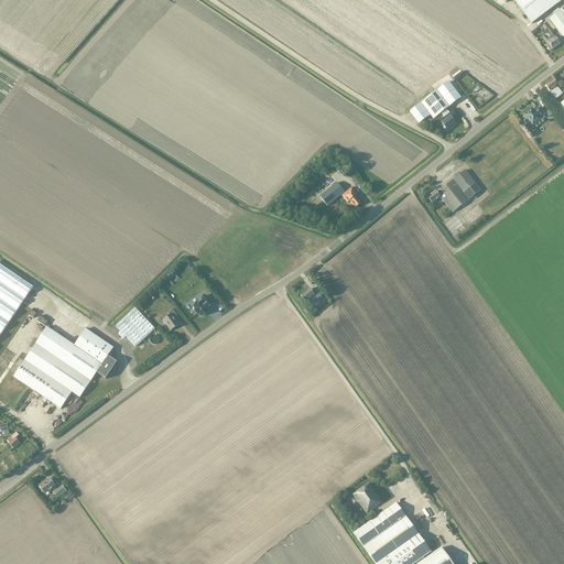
[(502,0),(506,2),(508,0),(512,0),(530,22),(557,0),(502,0)]
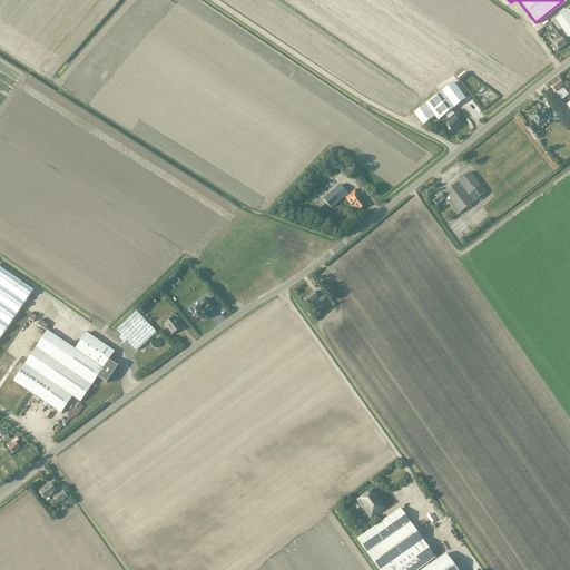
[(569,17),(568,13),(569,11),(566,7),(558,12),(560,15),(554,19),(569,38),(569,36),(569,17)]
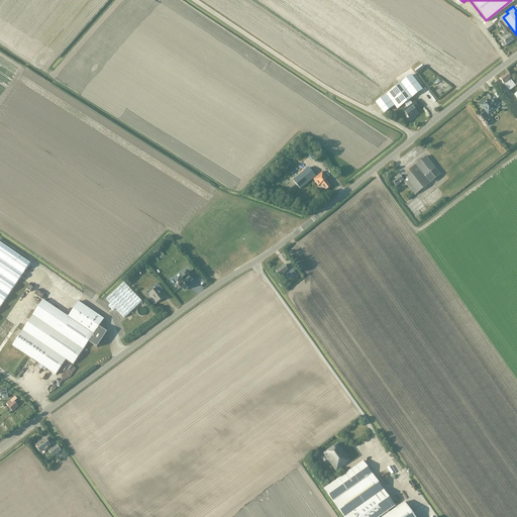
[(505,36),(499,41),(504,46),(513,40),(504,28),(501,31),(505,36)]
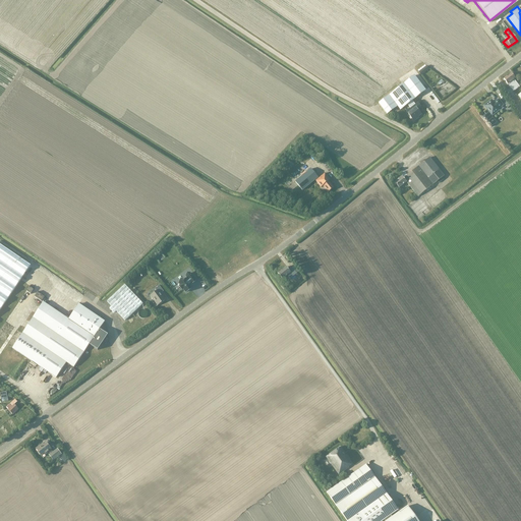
[(510,88),(513,92),(519,88),(516,82),(514,79),(515,78),(511,72),(503,79),(510,88)]
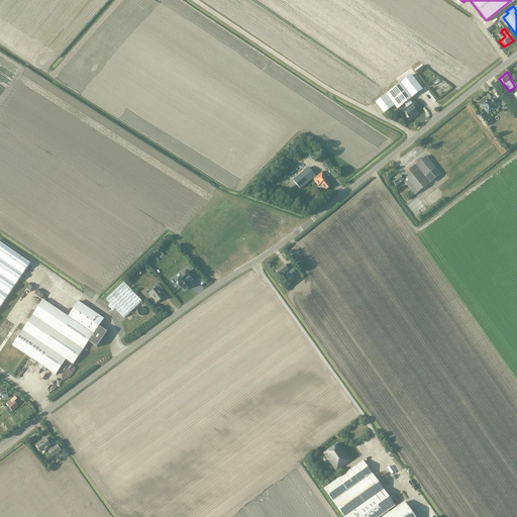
[(422,90),(411,75),(375,103),(382,111),(384,113),(389,109),(391,112),(396,108),(397,109),(404,104),(409,100),(422,90)]
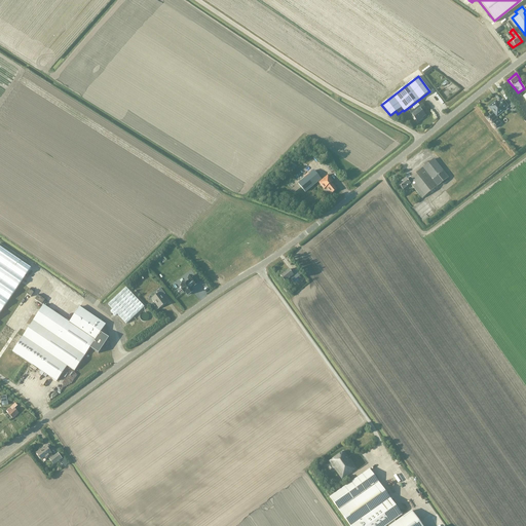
[(495,102),(489,107),(496,116),(502,111),(502,110),(506,106),(502,101),(497,105),(495,102)]
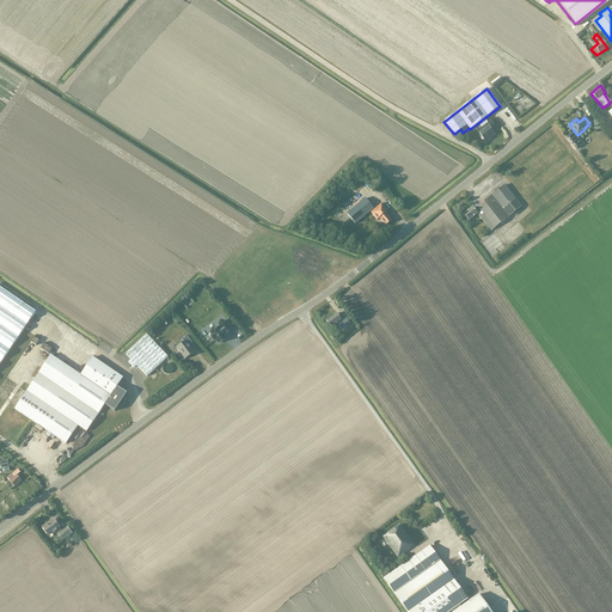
[(487,123),(484,118),(478,123),(481,127),(476,130),(485,142),(494,138),(493,136),(495,134),(489,129),(494,126),(490,121),(487,123)]
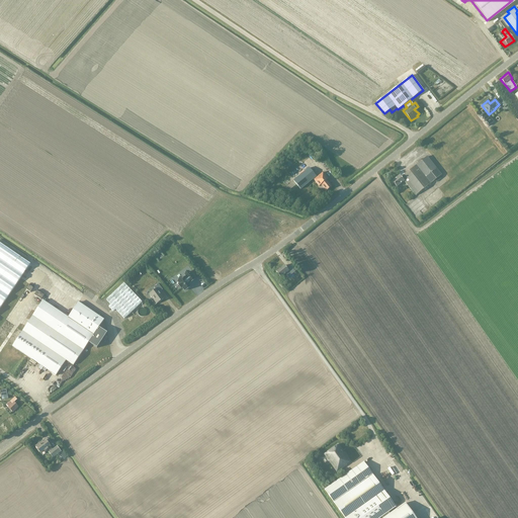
[(441,175),(427,157),(421,161),(420,159),(417,162),(418,163),(401,177),(400,175),(392,181),(396,187),(404,181),(415,195),(435,180),(436,182),(440,179),(439,177),(441,175)]
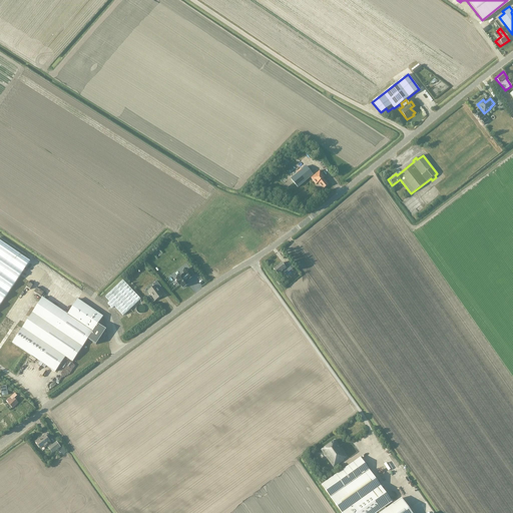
[(306,166),(290,179),(298,188),(313,175),(306,166)]
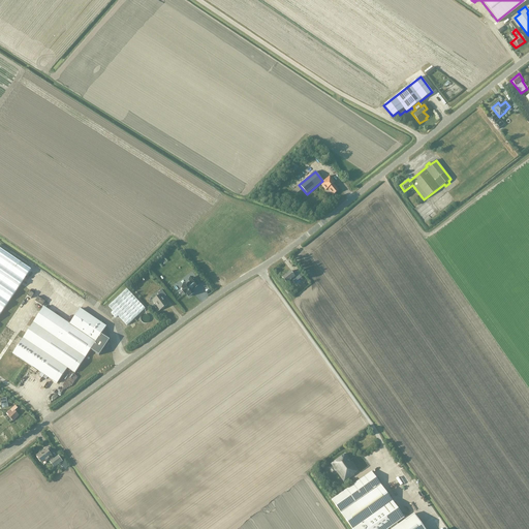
[(325,190),(328,189),(333,195),(338,191),(334,186),(336,184),(335,183),(330,176),(319,184),(325,190)]
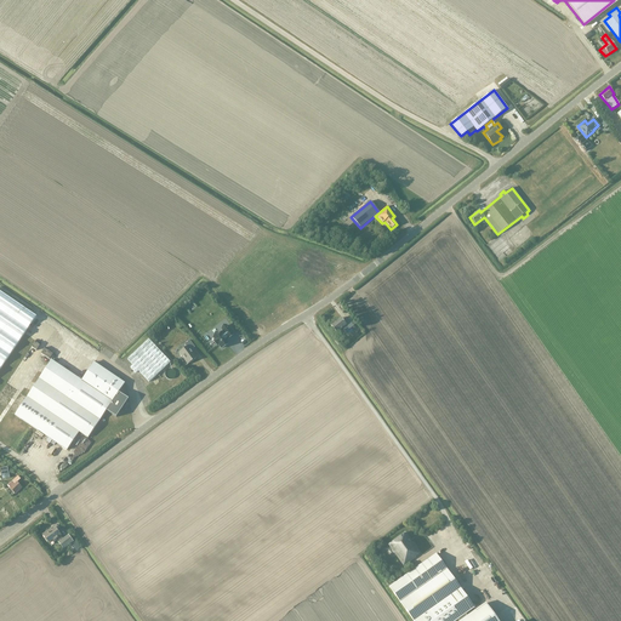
[(0,368),(35,317),(0,291),(0,368)]
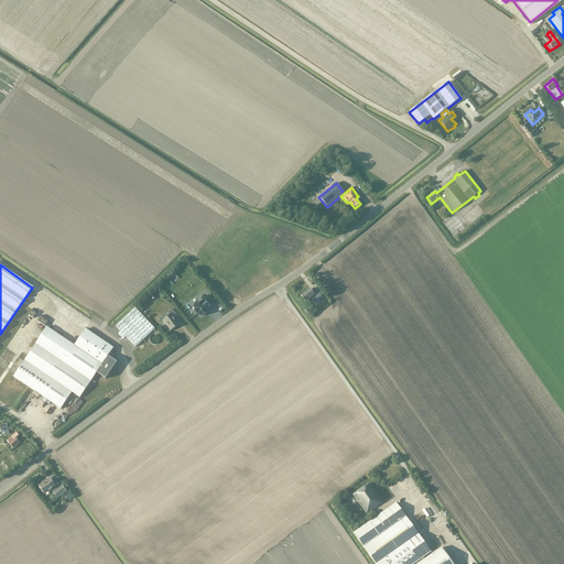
[(301,296),(305,302),(311,299),(313,302),(321,296),(315,289),(312,292),(310,289),(301,296)]
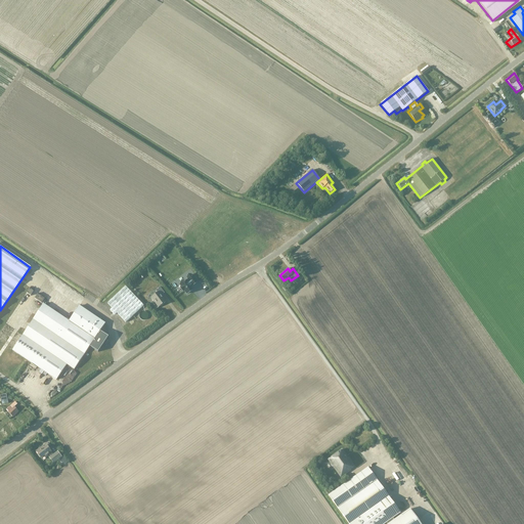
[(182,292),(183,291),(186,294),(191,290),(187,285),(189,282),(191,286),(197,282),(190,274),(186,278),(187,279),(185,281),(184,280),(179,285),(181,287),(180,288),(182,292)]
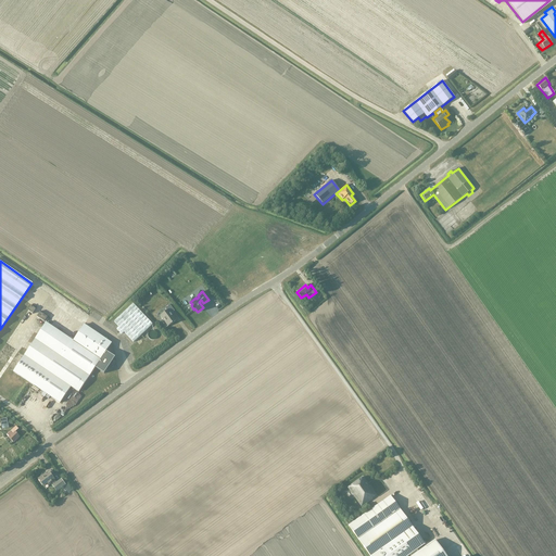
[(116,329),(122,335),(124,332),(133,342),(152,325),(133,304),(114,321),(118,327),(116,329)]
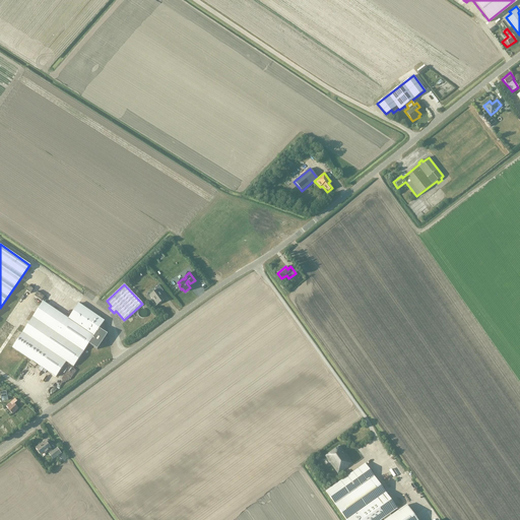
[(148,296),(155,305),(156,306),(165,300),(160,293),(163,290),(158,285),(154,287),(156,289),(148,296)]
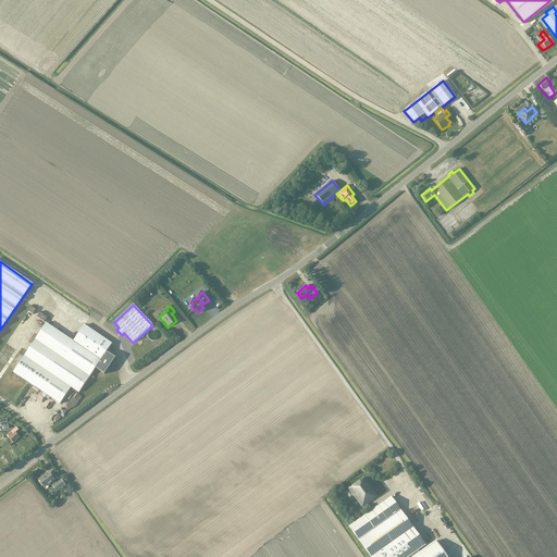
[(40,396),(44,398),(46,395),(59,404),(71,388),(78,393),(95,369),(103,374),(108,368),(110,370),(113,367),(110,364),(114,358),(106,353),(111,344),(84,325),(73,342),(46,323),(13,373),(42,393),(40,396)]
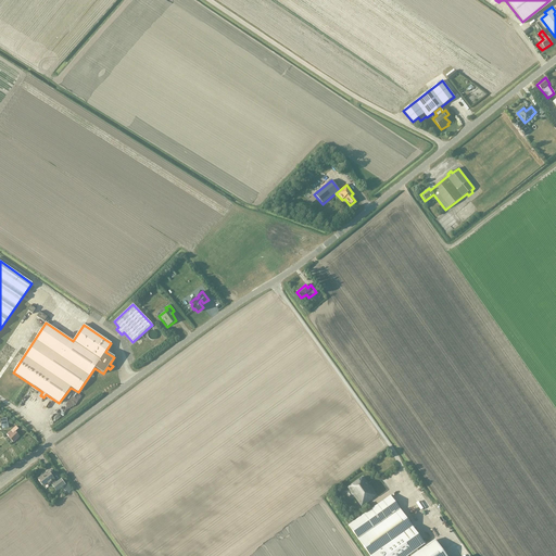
[(8,437),(13,443),(20,437),(14,431),(12,432),(10,430),(7,434),(8,437)]
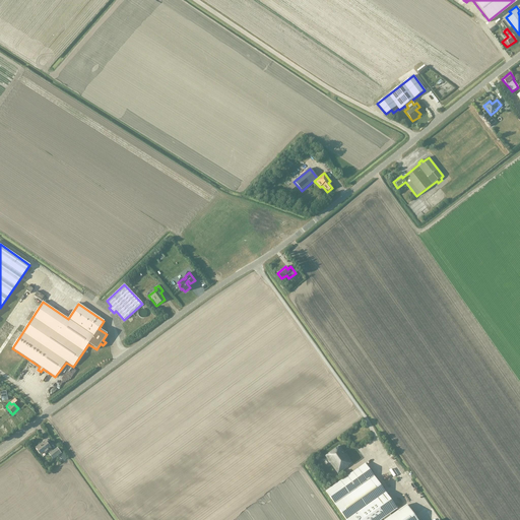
[(40,445),(36,448),(41,455),(44,453),(45,454),(48,452),(50,453),(48,454),(53,460),(61,454),(57,448),(52,451),(51,450),(46,443),(41,447),(40,445)]
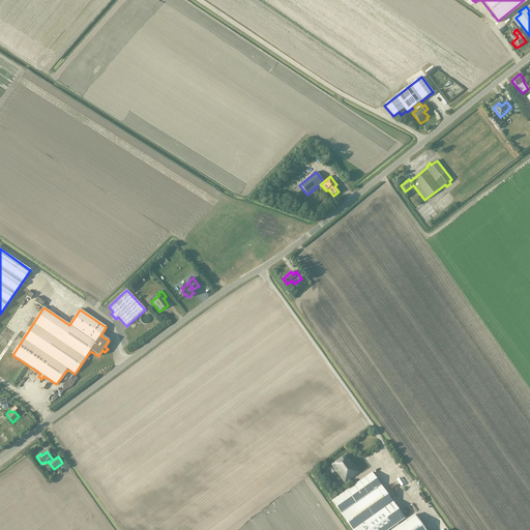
[(354,476),(354,475),(358,472),(345,454),(330,465),(344,483),(354,476)]
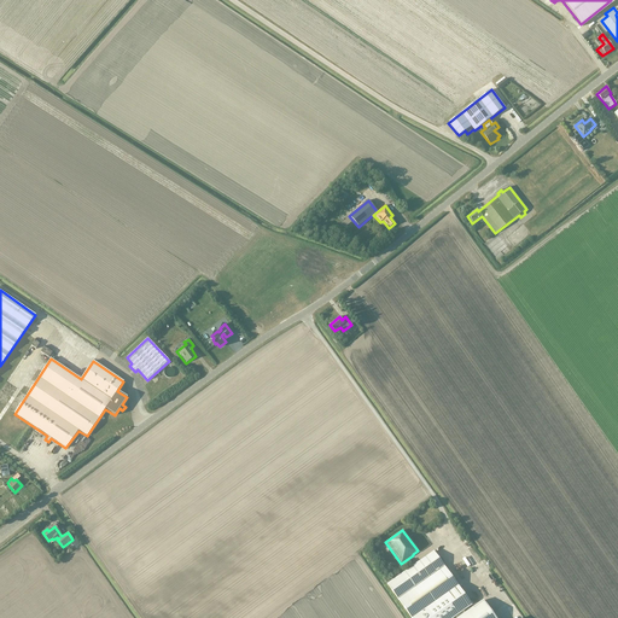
[(396,577),(386,584),(410,617),(495,617),(483,600),(465,613),(462,611),(471,605),(444,566),(447,565),(441,558),(438,559),(433,552),(396,577)]
